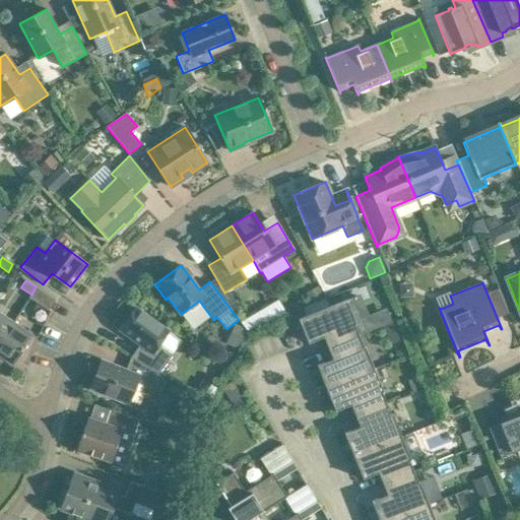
[(36,286),(31,295),(28,298),(48,311),(55,300),(36,286)]
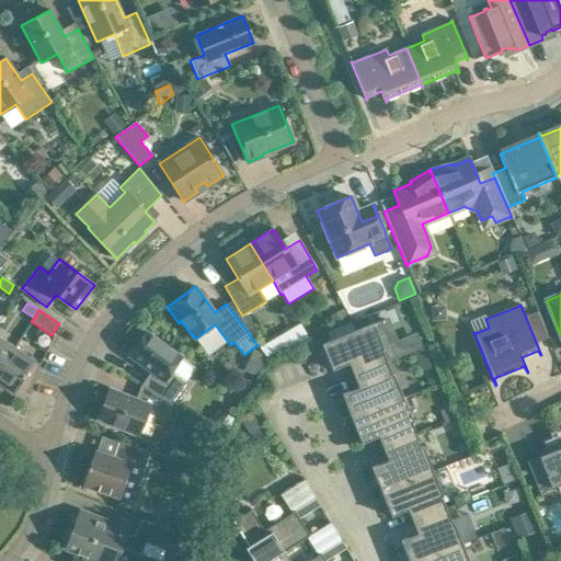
[(384,350),(374,323),(322,344),(332,370),(340,368),(340,367),(348,364),(354,376),(387,362),(382,351),(384,350)]
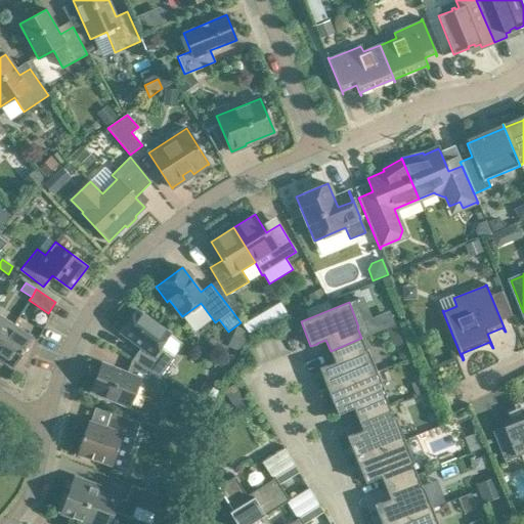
[(141,347),(131,360),(161,377),(174,358),(160,347),(169,335),(136,310),(120,332),(141,347)]
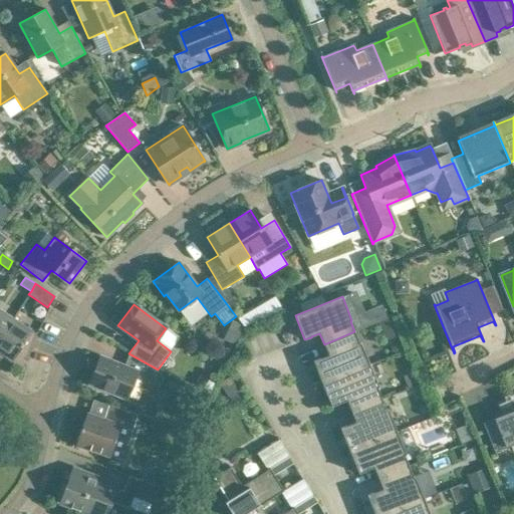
[(0,337),(13,318),(0,309),(0,337)]
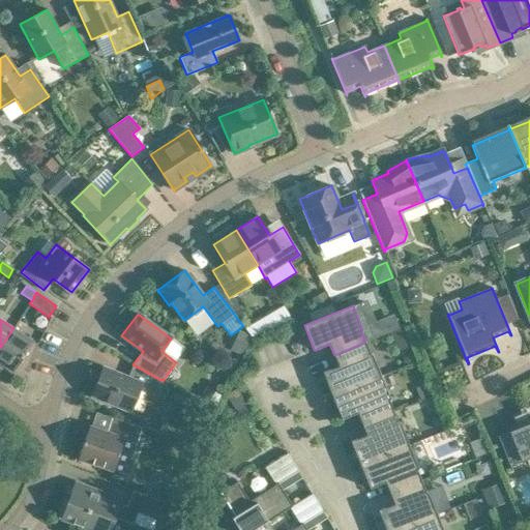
[(414,320),(383,332),(391,353),(422,340),(414,320)]
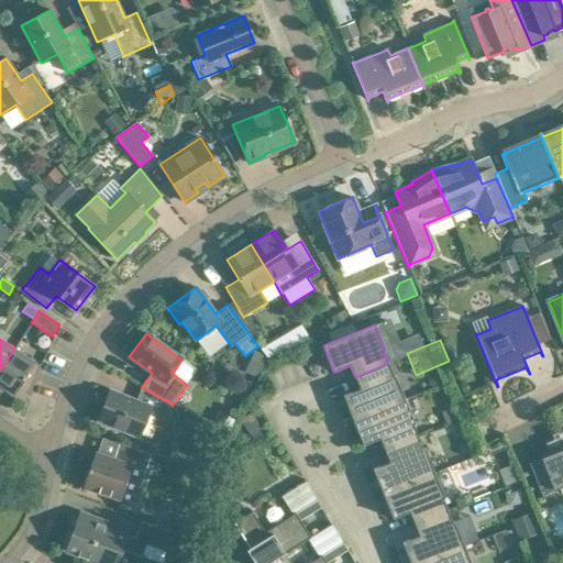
[(35,362),(14,349),(0,370),(0,385),(13,395),(35,362)]
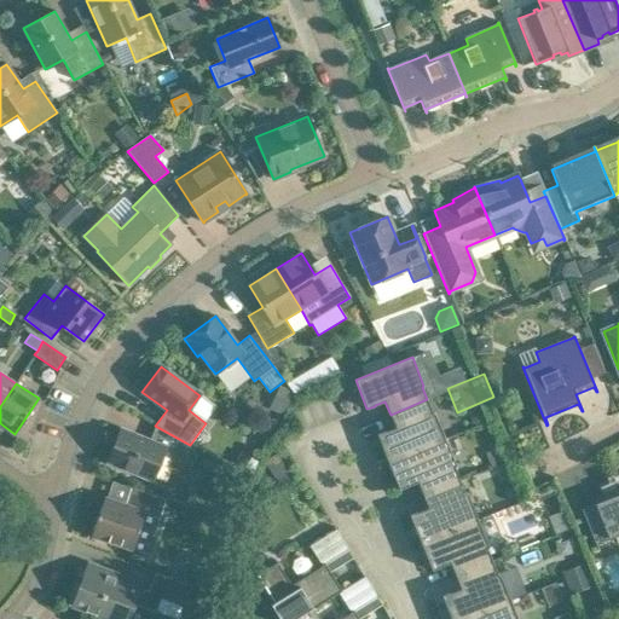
[(432,412),(427,399),(391,415),(395,428),(385,432),(377,434),(388,462),(445,439),(434,411),(432,412)]
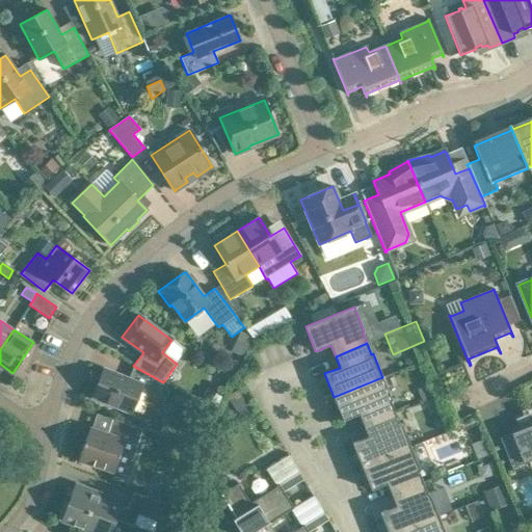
[(406,383),(416,379),(409,364),(400,368),(406,383)]
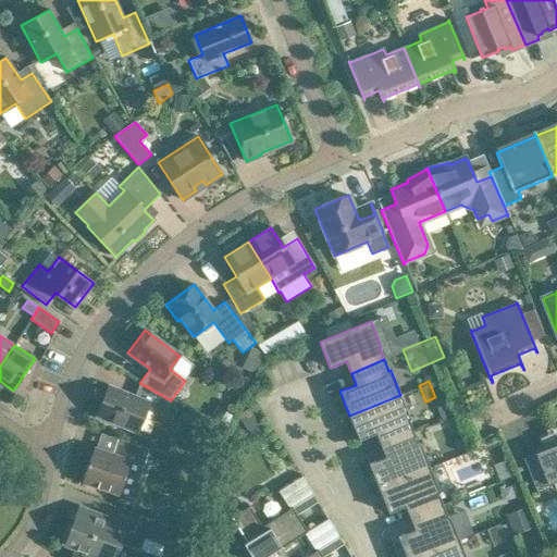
[(163,417),(171,400),(139,383),(134,397),(108,386),(97,416),(137,432),(146,410),(163,417)]
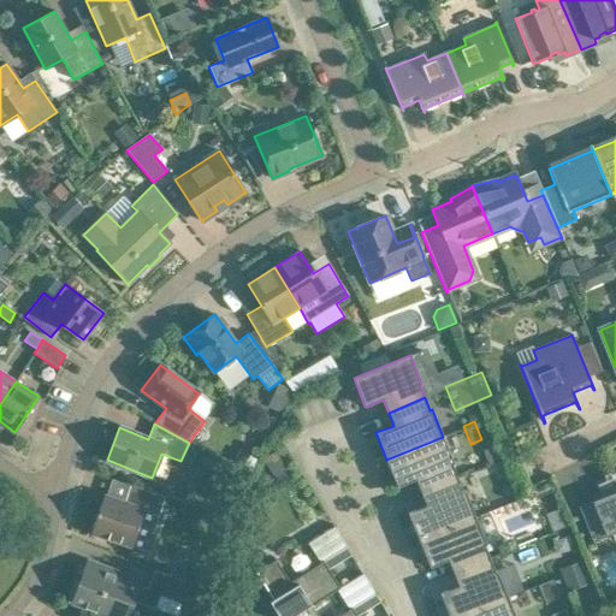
[(454,465),(443,437),(386,460),(397,487),(404,484),(415,480),(420,492),(457,478),(452,465),(454,465)]
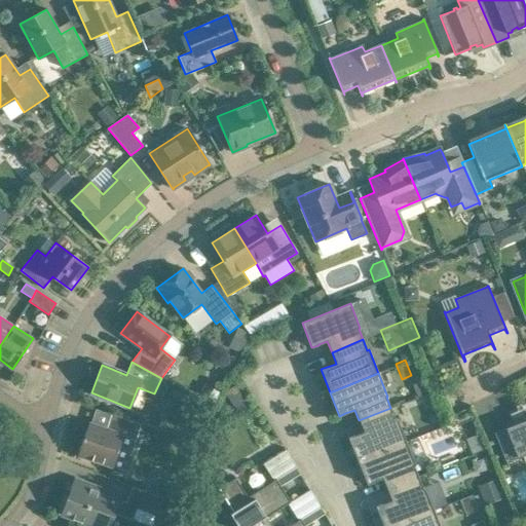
[(230,397),(237,409),(260,397),(253,384),(230,397)]
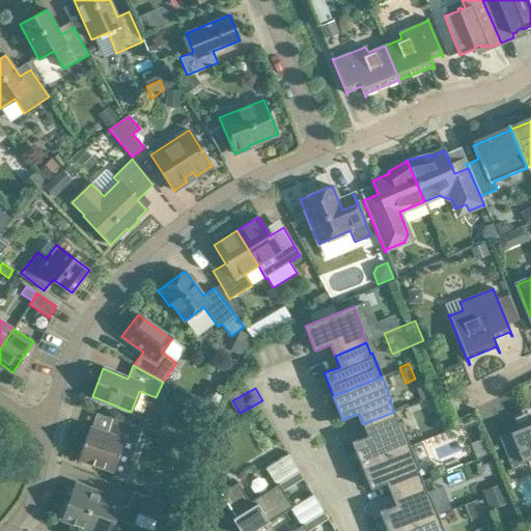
[(498,437),(511,471),(525,466),(523,462),(530,458),(530,404),(520,410),(522,415),(513,418),(518,429),(498,437)]
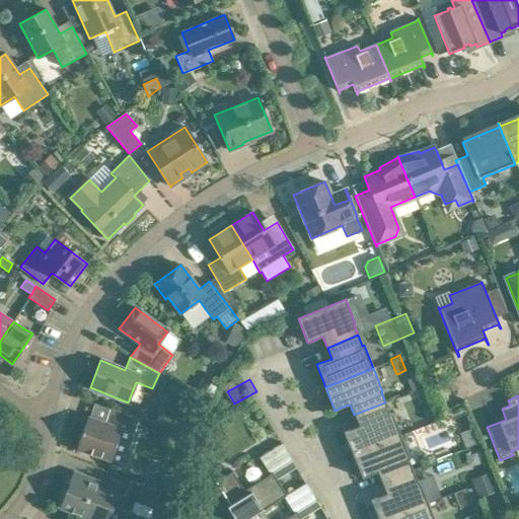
[(203,417),(209,404),(197,398),(191,412),(203,417)]
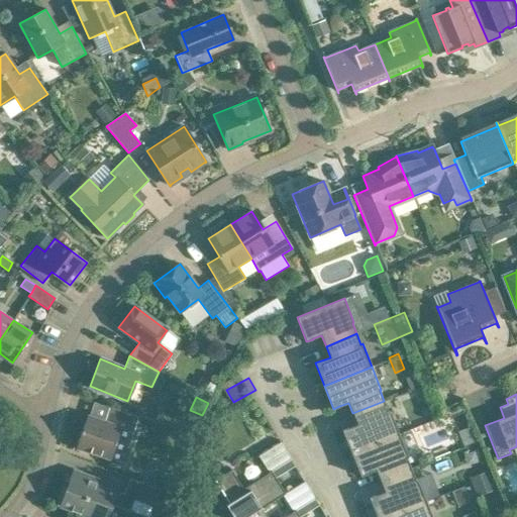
[(388,411),(384,401),(352,413),(357,424),(348,428),(341,430),(351,453),(399,434),(390,411),(388,411)]
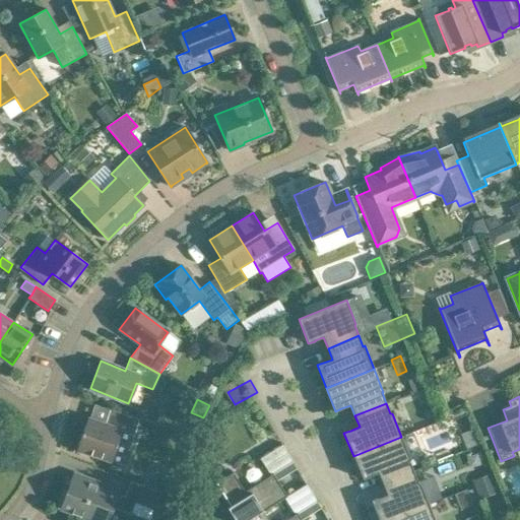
[(111,461),(116,446),(129,450),(139,419),(109,409),(105,424),(87,418),(76,450),(111,461)]
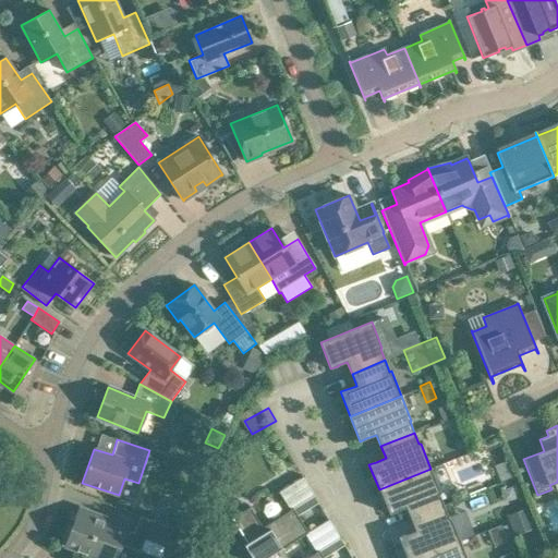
[(506,461),(494,465),(500,482),(512,476),(506,461)]
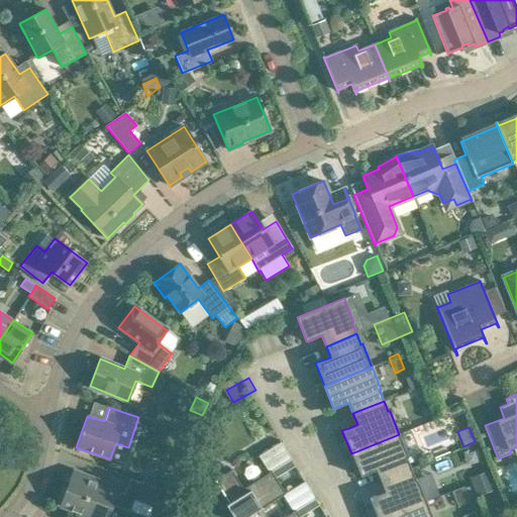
[(408,456),(399,434),(351,453),(360,477),(367,474),(376,470),(380,481),(411,469),(406,456),(408,456)]
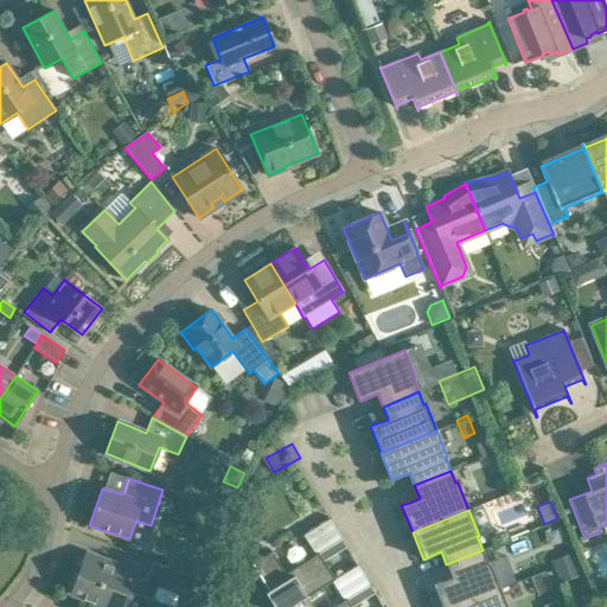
[(340,540),(319,553),(324,561),(345,548),(340,540)]
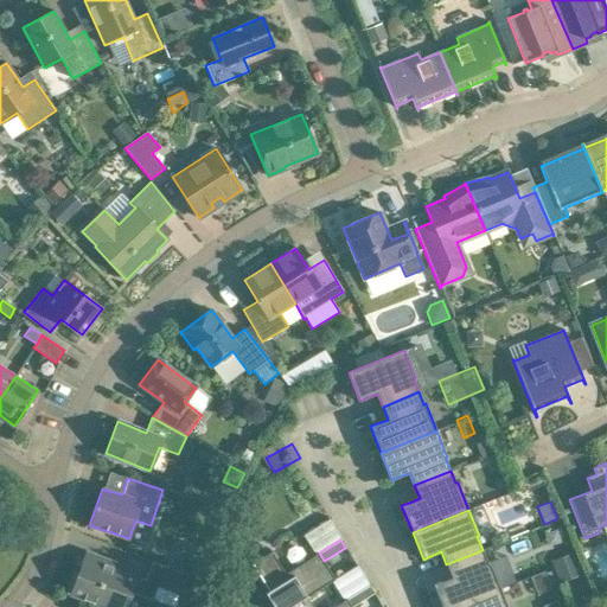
[(487,562),(483,550),(446,564),(452,577),(441,582),(441,581),(433,585),(441,606),(454,606),(500,589),(490,561),(487,562)]
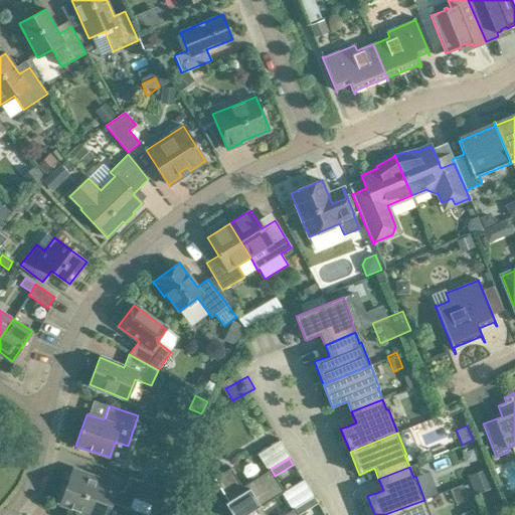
[(285,492),(275,476),(271,469),(266,472),(242,487),(231,471),(232,470),(230,468),(213,479),(227,502),(225,503),(232,514),(244,514),(260,506),(261,507),(285,492)]
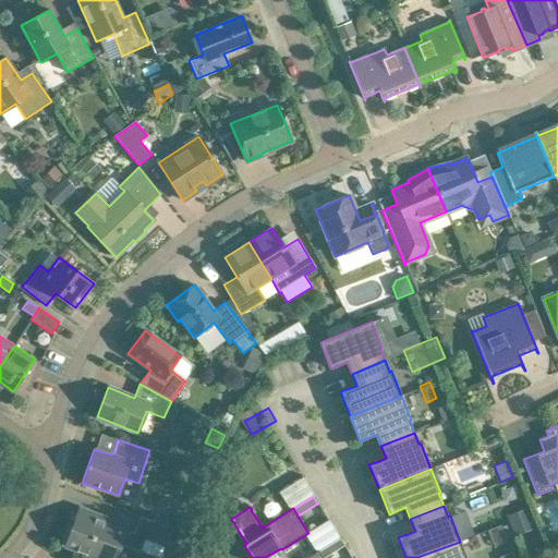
[(107,523),(108,519),(77,508),(64,546),(93,556),(92,557),(117,557),(121,545),(141,552),(145,540),(165,547),(172,529),(140,517),(133,533),(107,523)]
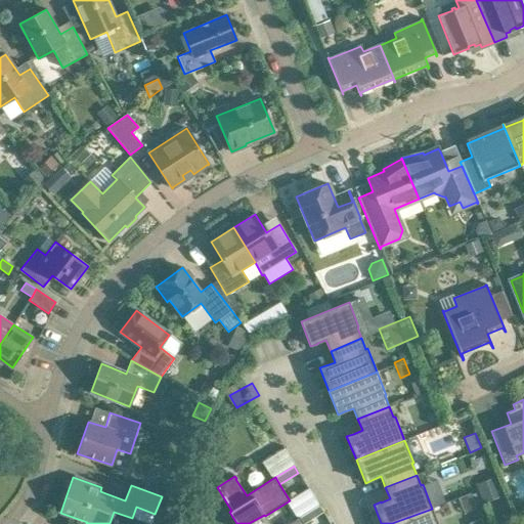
[(495,477),(476,485),(478,490),(483,505),(504,496),(495,477)]
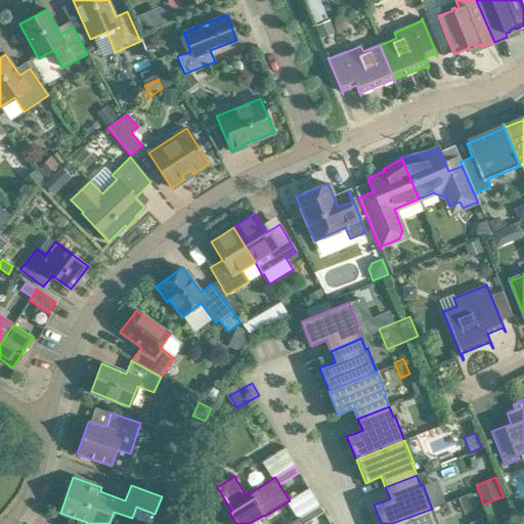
[(321,480),(300,492),(310,510),(332,498),(321,480)]
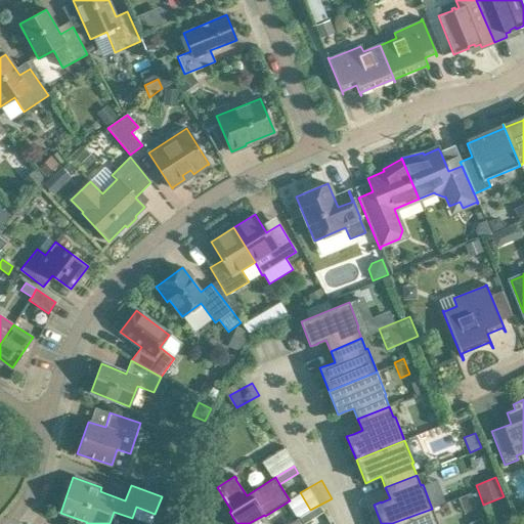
[(318,506),(300,517),(303,523),(304,523),(322,513),(318,506)]
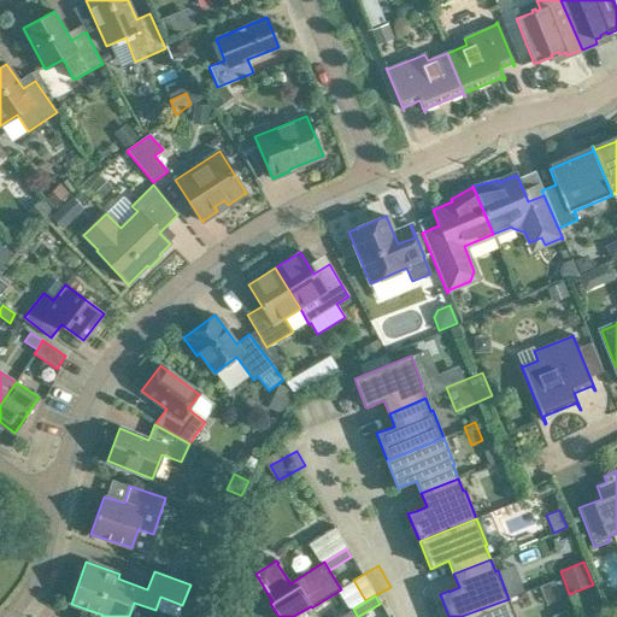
[(516,616),(509,599),(462,616),(516,616)]
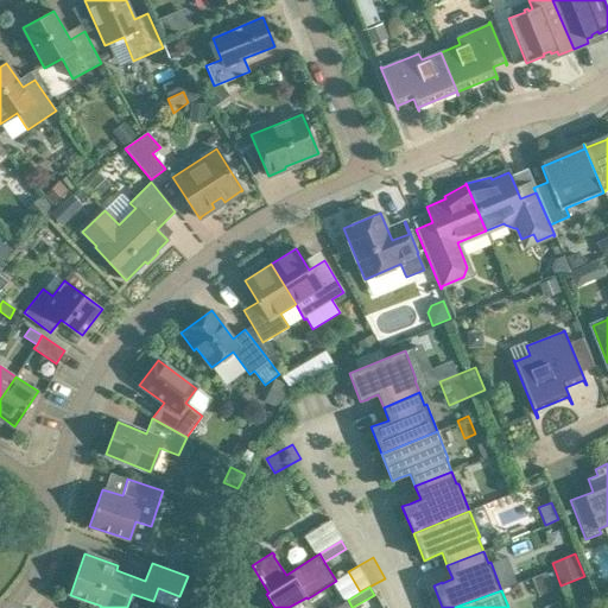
[(352,607),(348,600),(342,603),(335,607),(312,607),(308,599),(306,597),(289,607),(352,607)]
